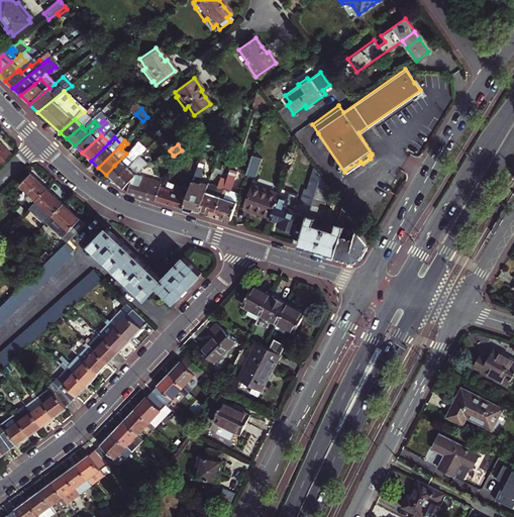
[(106,175),(113,182),(132,163),(138,158),(130,149),(126,153),(114,166),(106,175)]
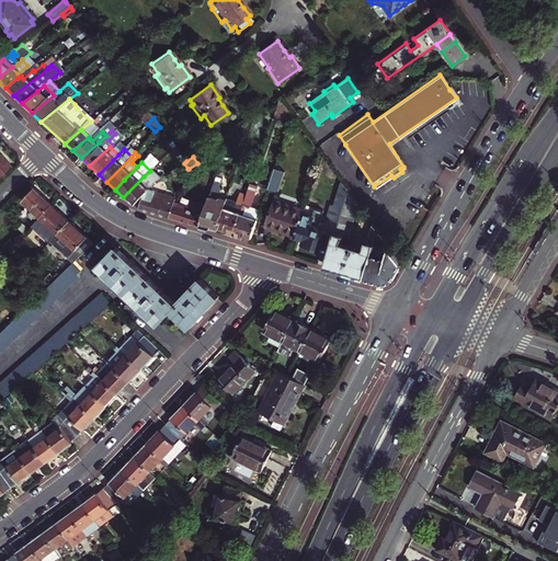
[(272,169),(265,189),(274,192),(281,171),(272,169)]
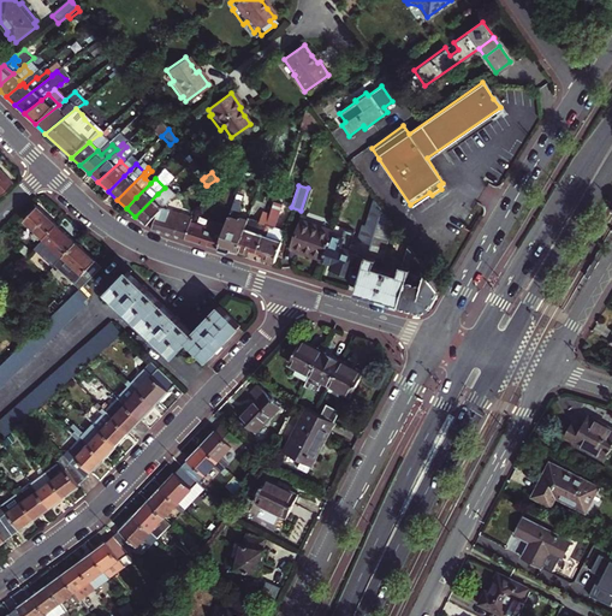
[(167,202),(176,197),(165,188),(158,194),(167,202)]
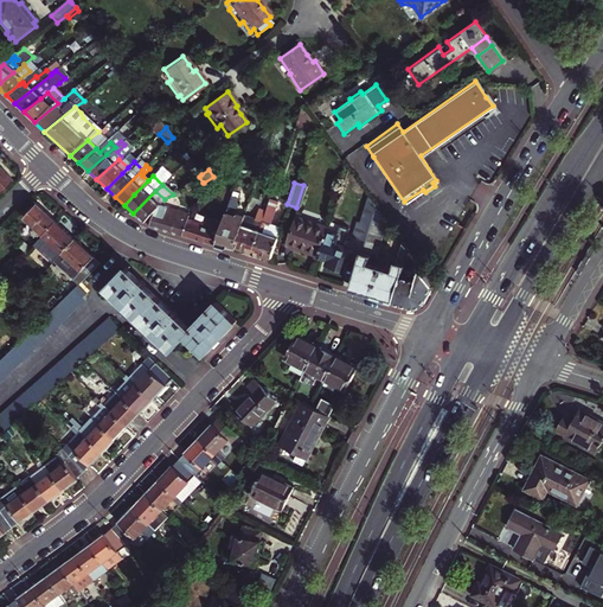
[(155,191),(133,213),(142,222),(151,213),(159,205),(165,199),(155,191)]
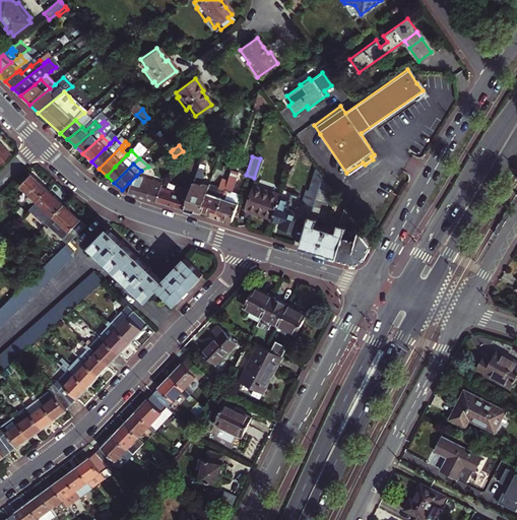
[(193,208),(198,210),(205,189),(201,187),(196,186),(197,183),(198,183),(198,182),(200,178),(200,175),(202,168),(197,166),(188,191),(188,194),(182,210),(188,212),(191,212),(193,211),(193,208)]
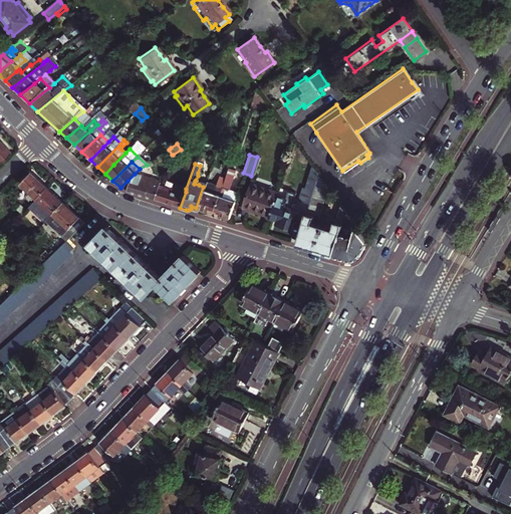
[(316,174),(311,168),(302,195),(309,198),(316,174)]
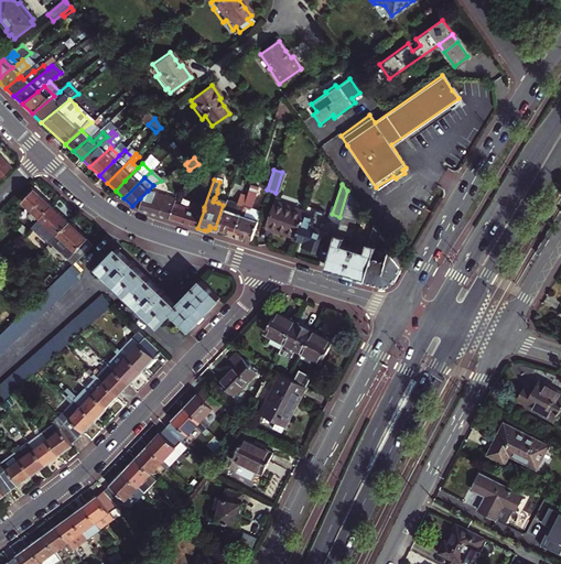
[(249,185),(245,198),(233,231),(239,234),(239,236),(243,237),(244,238),(246,238),(249,239),(256,221),(243,217),(246,209),(248,210),(256,187),(249,185)]
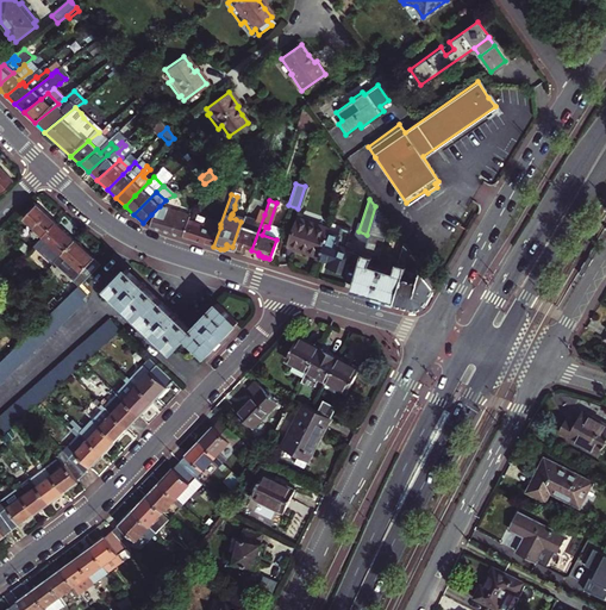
[(22,219),(41,237),(54,223),(35,205),(22,219)]
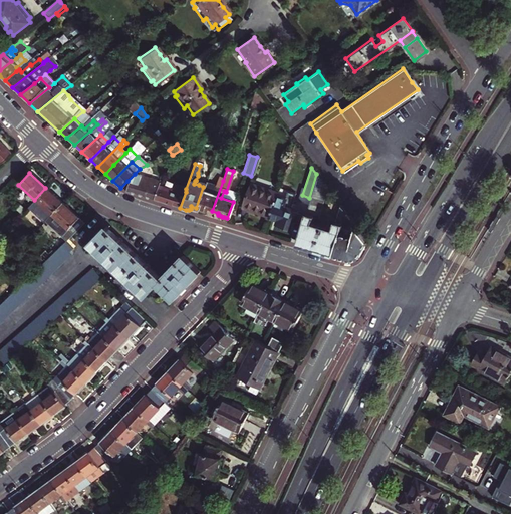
[(124,190),(151,199),(155,187),(157,182),(157,181),(135,174),(128,181),(124,190)]
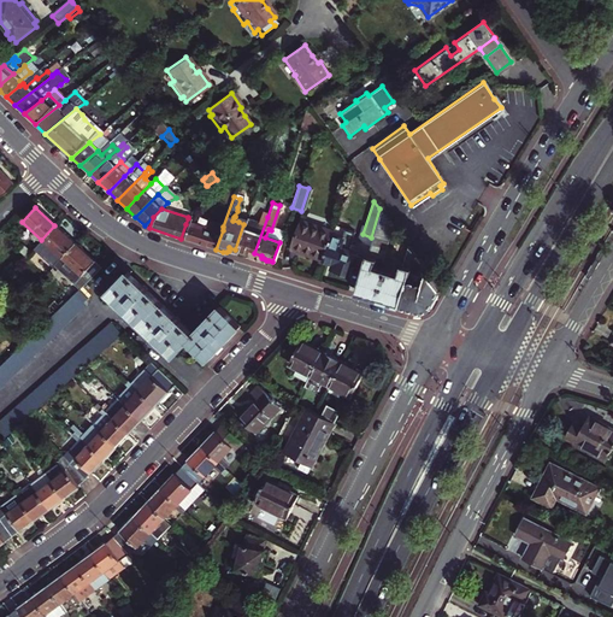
[(398,305),(408,268),(401,265),(399,274),(389,271),(389,272),(373,268),(376,259),(381,260),(392,225),(390,223),(379,209),(371,238),(370,242),(354,292),(376,299),(398,305)]
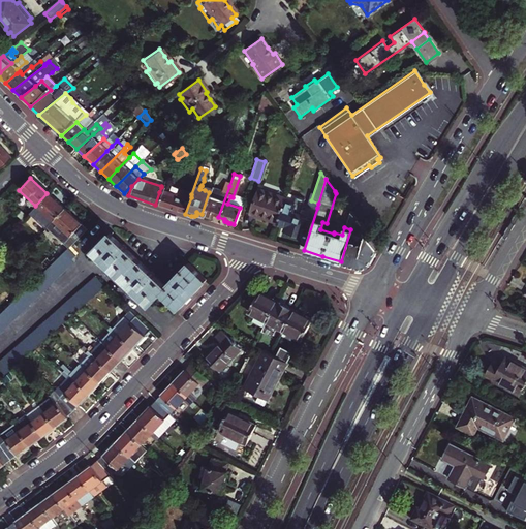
[(218,217),(229,186),(223,184),(220,192),(210,189),(209,192),(202,214),(204,215),(206,217),(209,216),(211,217),(212,215),(218,217)]
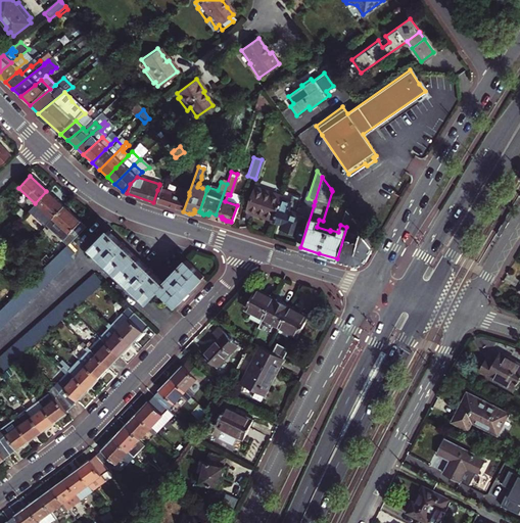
[(257,215),(273,220),(279,200),(281,195),(252,186),(245,207),(258,211),(257,215)]
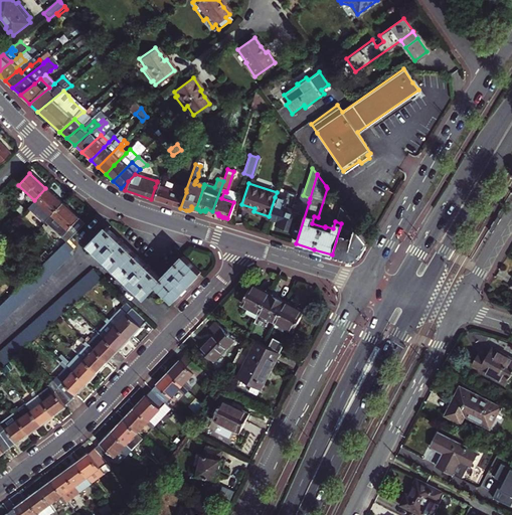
[(180,208),(186,192),(186,189),(178,187),(178,188),(170,186),(168,191),(155,187),(151,199),(180,208)]
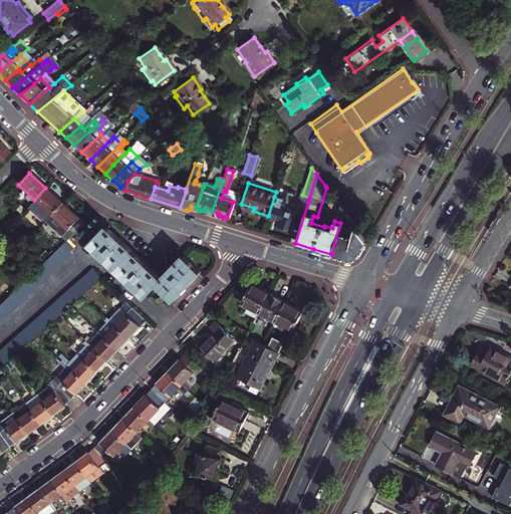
[(34,200),(49,215),(61,202),(45,188),(34,200)]
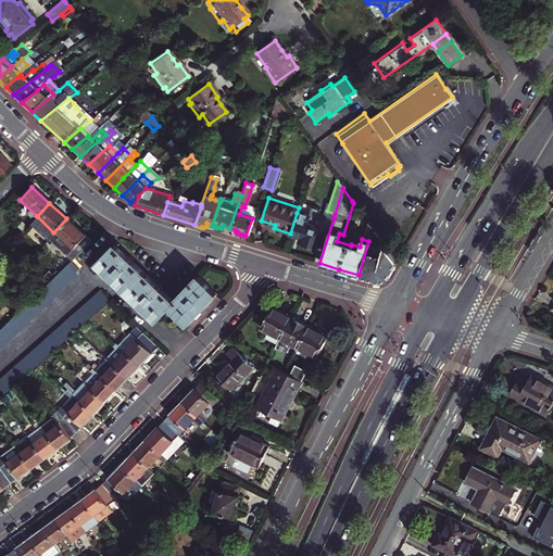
[(244,207),(242,206),(239,214),(252,218),(254,211),(244,207)]
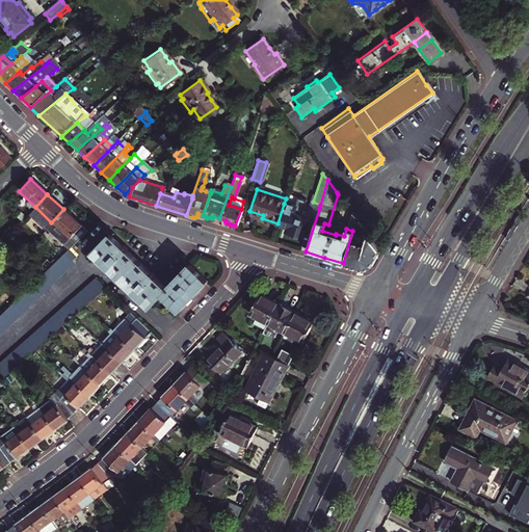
[(284,204),(278,223),(276,224),(285,227),(284,232),(289,233),(290,236),(294,237),(296,236),(298,236),(301,227),(305,228),(308,221),(296,218),(302,200),(295,197),(292,207),(284,204)]
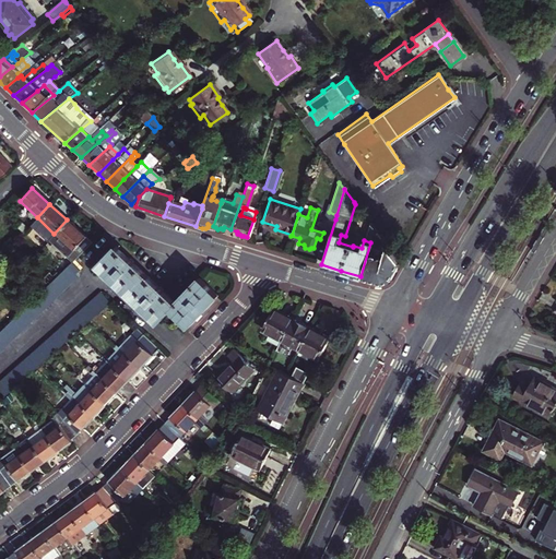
[(54,234),(48,240),(70,262),(82,250),(90,241),(67,219),(54,234)]
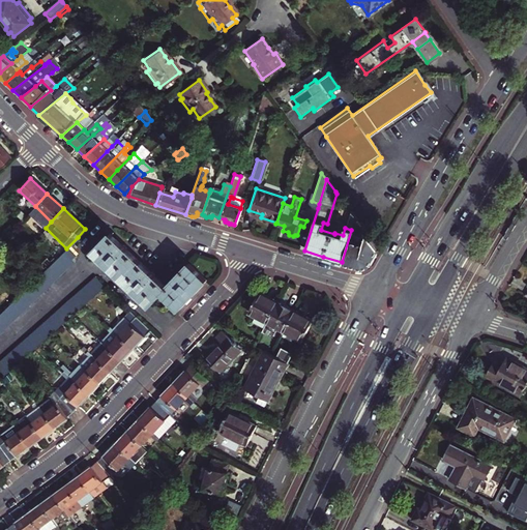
[(351,230),(355,218),(350,211),(345,228),(351,230)]
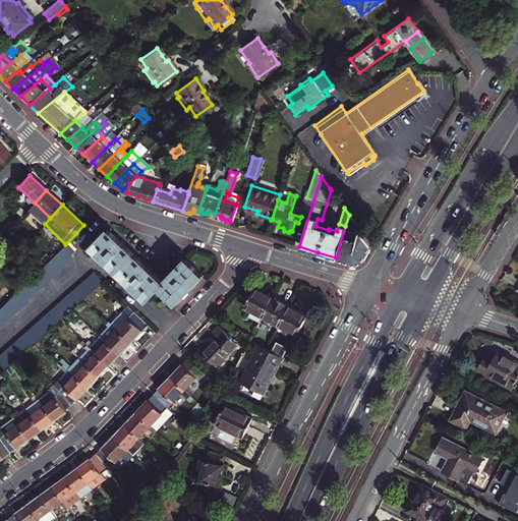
[(20,210),(16,214),(20,218),(24,214),(20,210)]
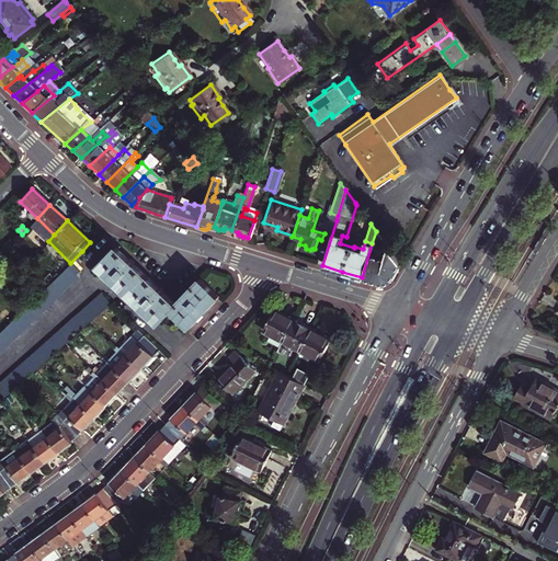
[(26,230),(22,235),(26,240),(31,235),(26,230)]
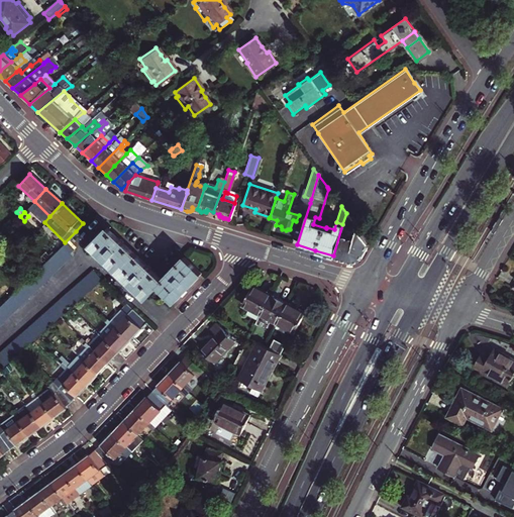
[(346,213),(342,224),(333,255),(351,262),(358,257),(368,242),(352,221),(346,213)]
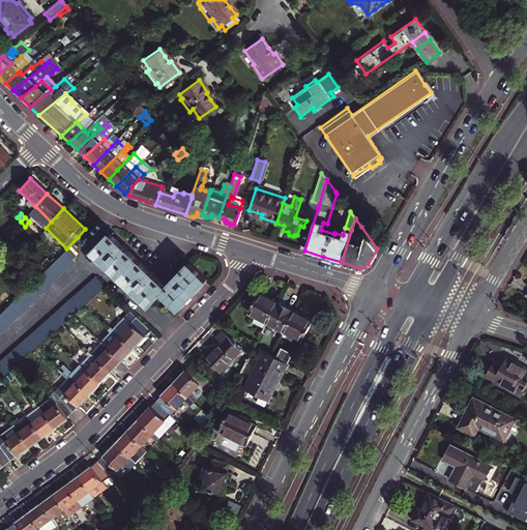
[(108,234),(91,252),(148,305),(159,293),(177,310),(197,288),(204,281),(187,264),(166,287),(108,234)]
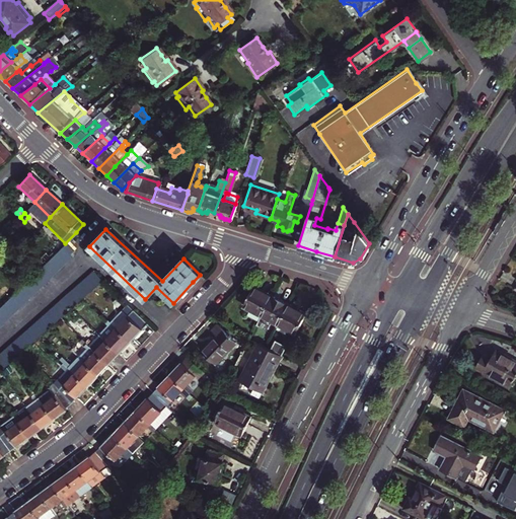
[(46,263),(42,267),(41,268),(37,272),(31,277),(26,281),(22,286),(17,291),(12,296),(8,300),(5,303),(3,306),(1,308),(0,309),(0,326),(2,324),(7,319),(10,316),(12,315),(16,310),(21,305),(26,300),(30,296),(35,291),(41,286),(43,284),(45,282),(50,277),(55,272),(60,267),(64,263),(70,256),(68,254),(71,251),(64,243),(61,247),(56,251),(56,252),(51,257),(46,263)]
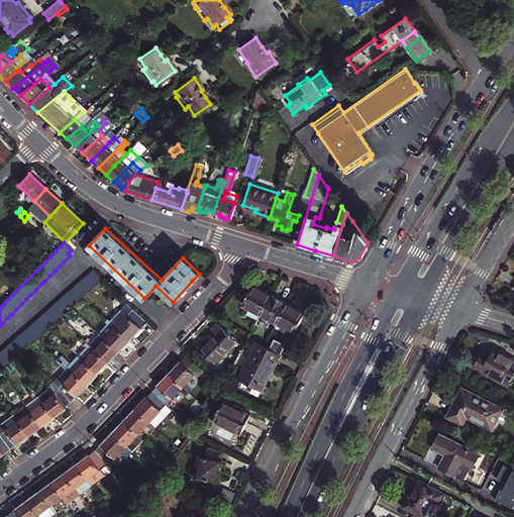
[(0,364),(4,369),(5,368),(9,364),(11,363),(15,359),(16,357),(19,354),(23,351),(24,350),(29,345),(34,340),(36,339),(39,336),(45,331),(47,328),(49,326),(55,322),(59,318),(60,317),(65,313),(66,312),(70,308),(75,304),(80,299),(82,297),(85,295),(90,290),(95,285),(100,281),(91,271),(86,276),(82,280),(81,281),(76,285),(71,289),(66,294),(61,298),(56,303),(50,307),(45,312),(40,316),(36,320),(36,321),(30,326),(25,330),(20,335),(15,339),(10,344),(5,348),(0,353),(0,364)]
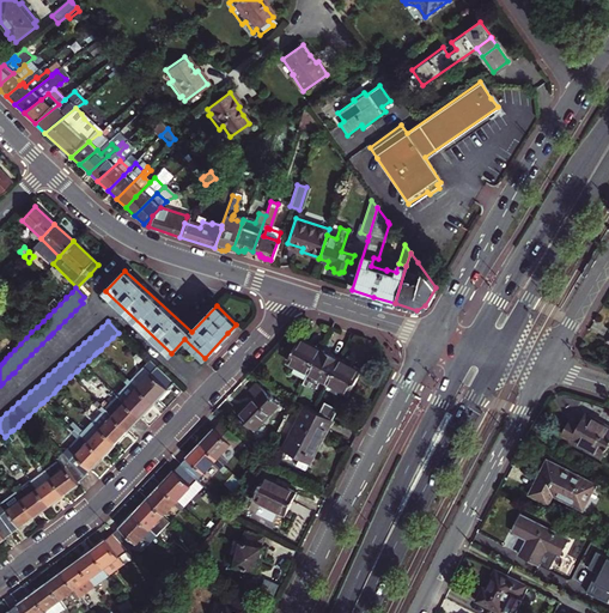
[(304,380),(320,350),(298,338),(285,363),(293,368),(290,372),(304,380)]
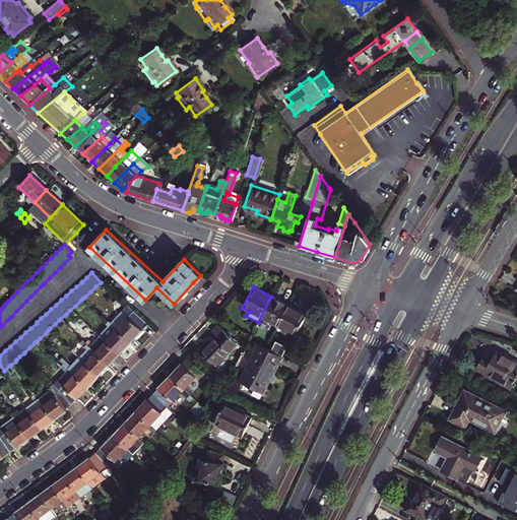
[(271,297),(258,322),(273,330),(286,305),(271,297)]
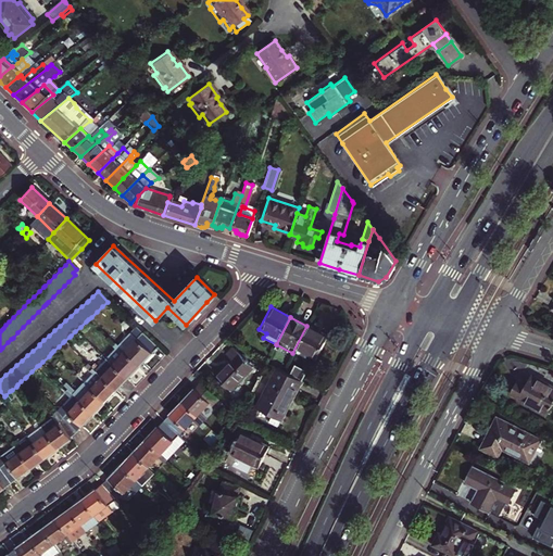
[(326,336),(306,326),(292,353),(304,359),(308,354),(315,358),(326,336)]
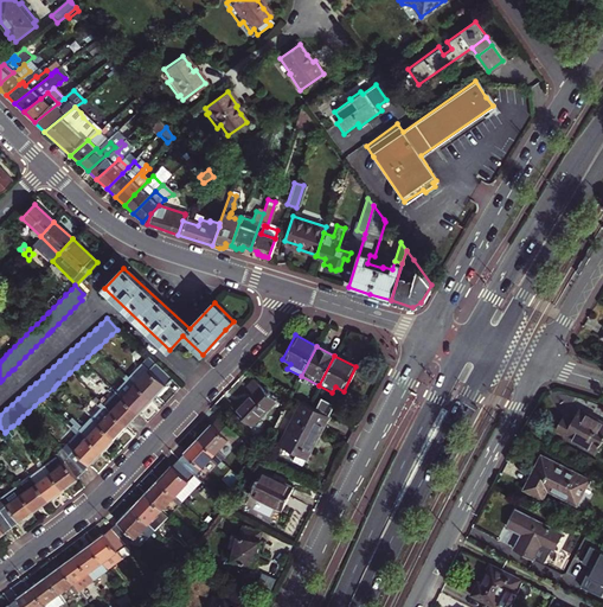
[(126,378),(149,401),(170,379),(151,360),(146,357),(126,378)]
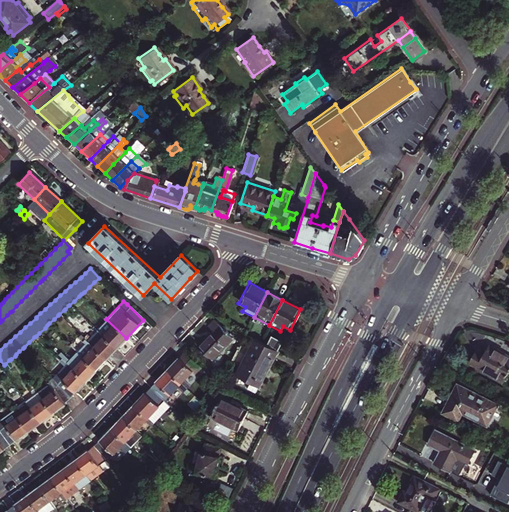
[(116,349),(126,338),(106,319),(104,321),(95,330),(98,332),(116,349)]
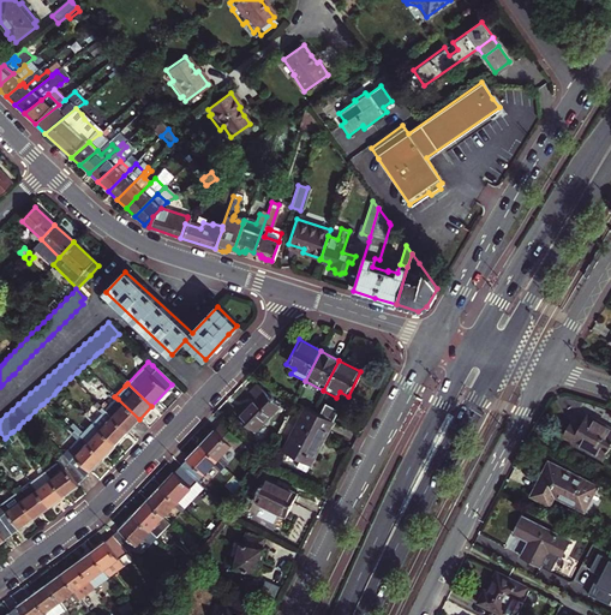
[(252,433),(277,406),(255,386),(247,393),(253,399),(238,418),(252,433)]
